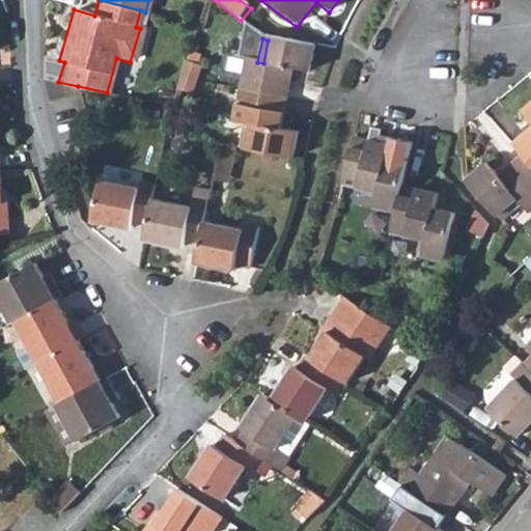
[(308,76),(313,51),(268,40),(263,63),(257,62),(245,60),(239,92),(284,103),(290,73),(308,76)]
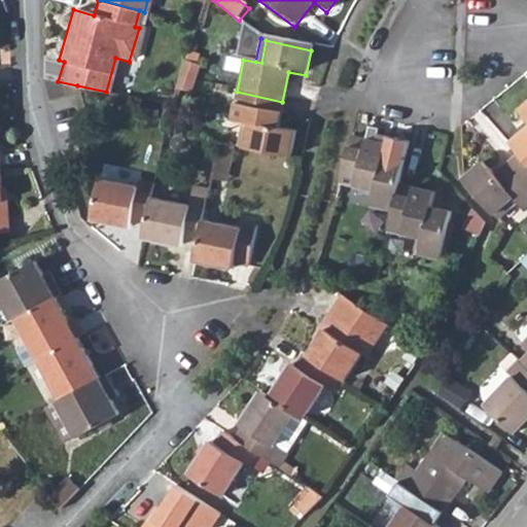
[(201,56),(189,53),(181,78),(199,82),(204,68),(198,66),(201,56)]
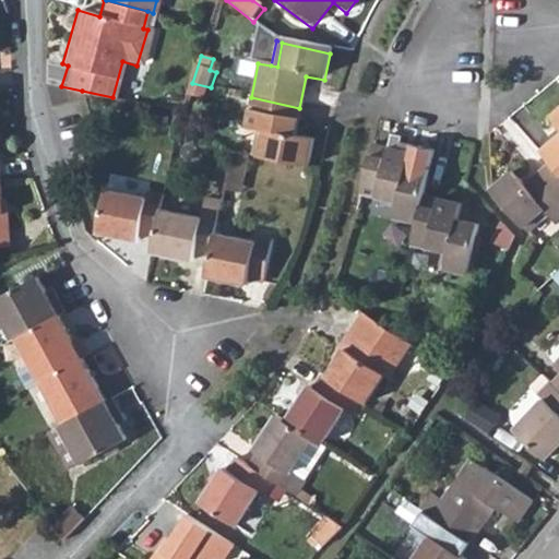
[(211,87),(192,83),(185,105),(192,107),(194,100),(205,104),(211,87)]
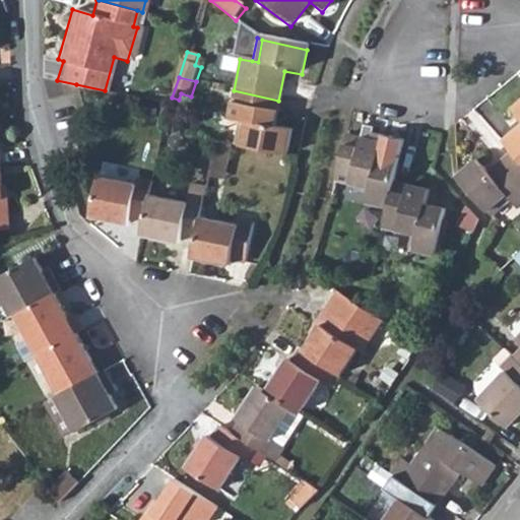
[(272,129),(278,101),(234,90),(226,121),(240,124),(246,125),(241,148),(284,157),(290,132),(272,129)]
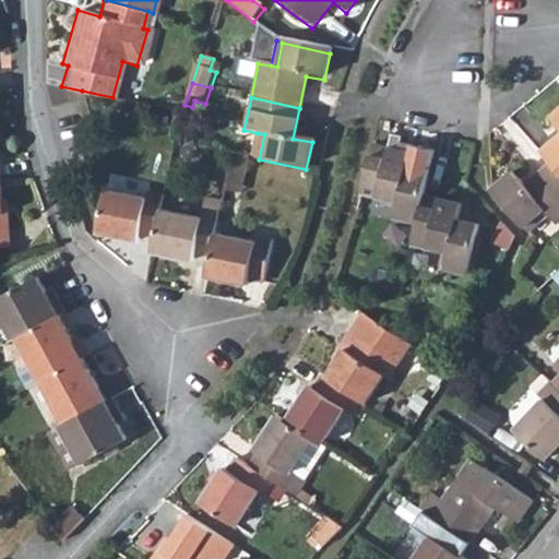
[(558,115),(550,123),(558,133),(558,139),(537,156),(548,168),(558,180),(558,115)]
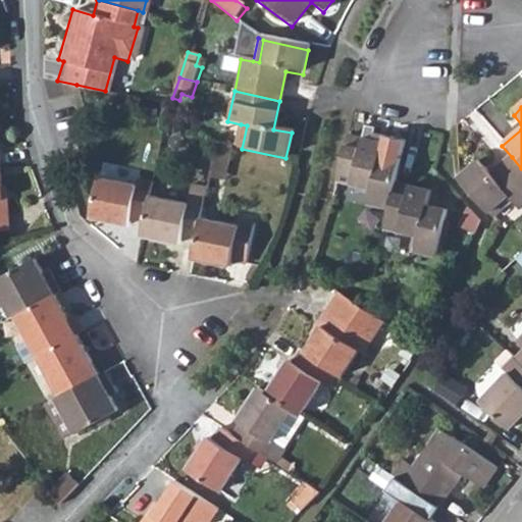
[(241,124),(236,147),(242,149),(247,125),(241,124)]
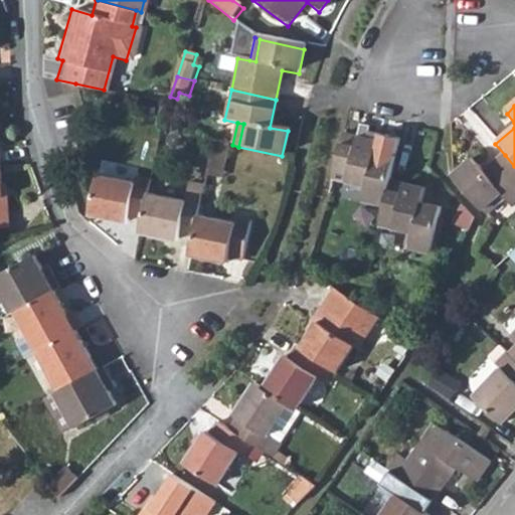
[(374,142),(341,133),(329,193),(380,205),(387,179),(391,161),(391,160),(371,156),(374,142)]
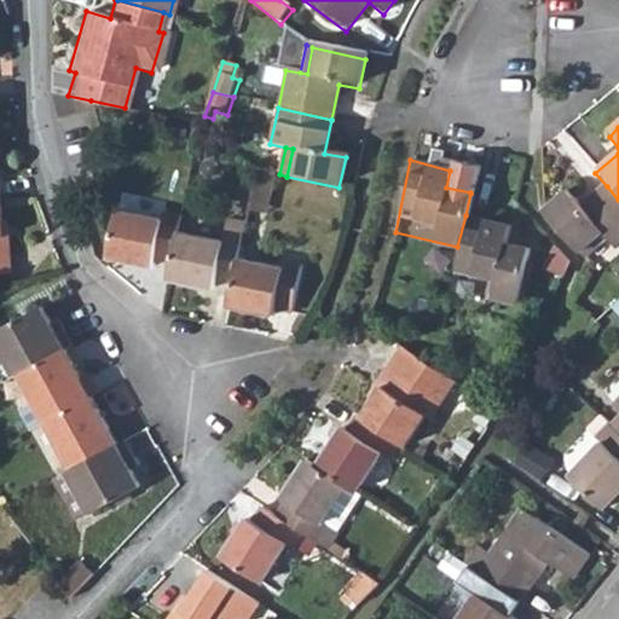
[(266,215),(276,173),(258,169),(248,212),(266,215)]
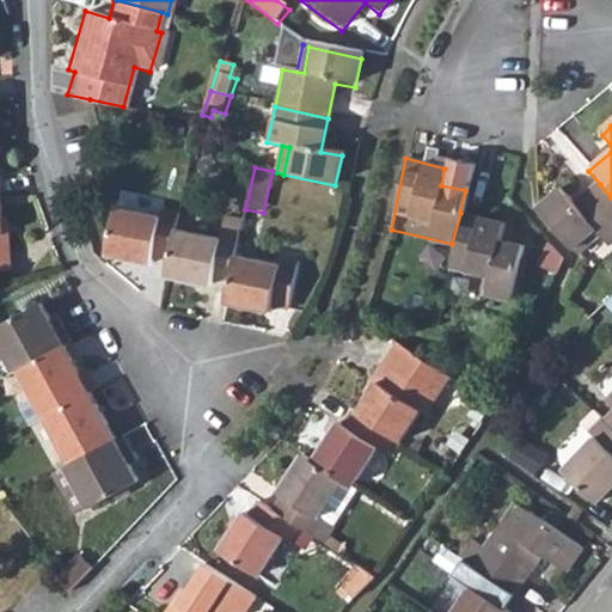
[(606,250),(611,244),(611,197),(600,184),(571,208),(556,191),(537,209),(573,251),(593,234),(598,240),(606,250)]
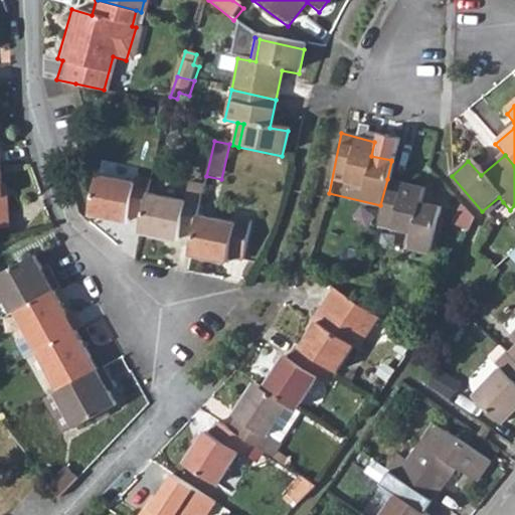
[(128,218),(141,221),(147,196),(150,183),(135,180),(134,186),(97,178),(90,216),(126,224),(128,218)]
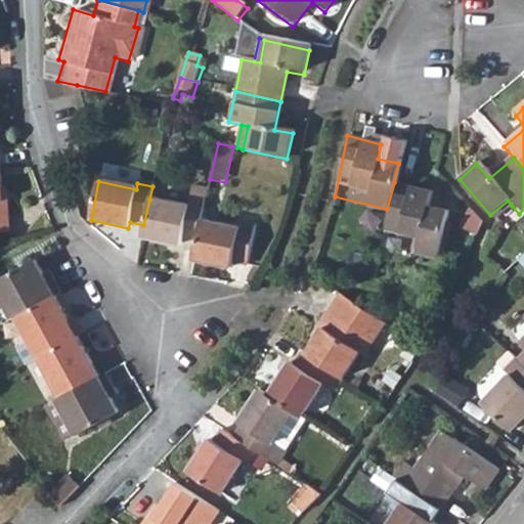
[(430,191),(394,182),(387,209),(383,227),(419,236),(415,251),(433,255),(444,212),(426,207),(430,191)]
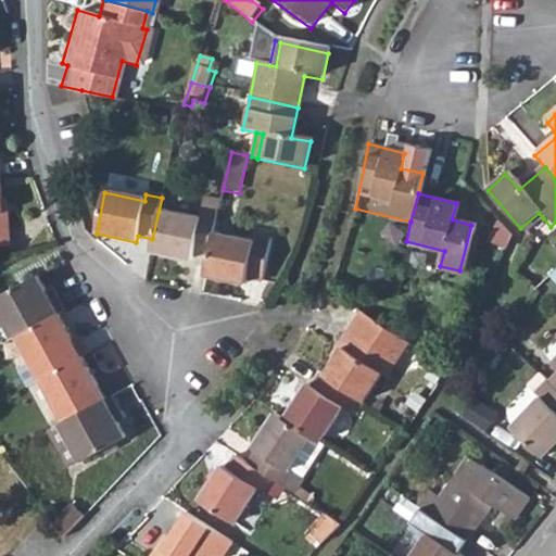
[(191,257),(209,261),(213,238),(220,203),(203,201),(199,220),(159,212),(152,239),(150,254),(190,263),(191,257)]
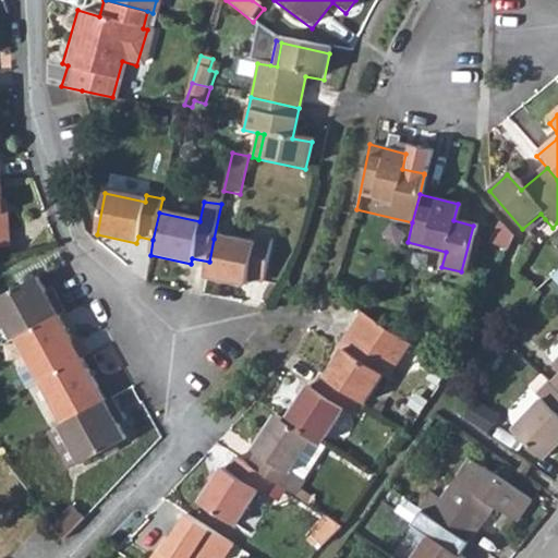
[(528,234),(545,219),(541,214),(522,229),(528,234)]
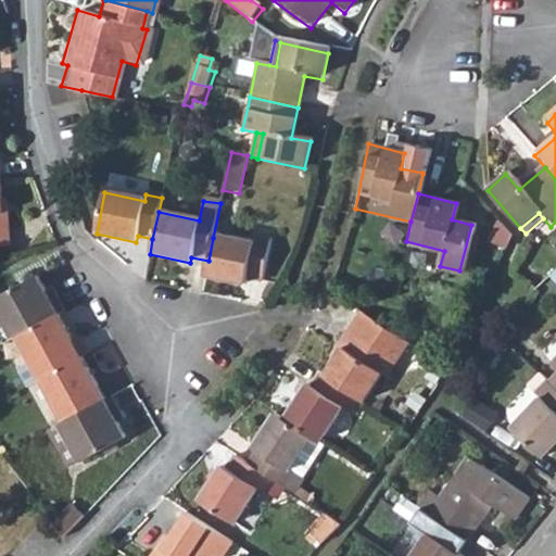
[(253,247),(213,238),(209,261),(204,279),(244,288),(245,282),(261,286),(270,244),(253,240),(253,247)]
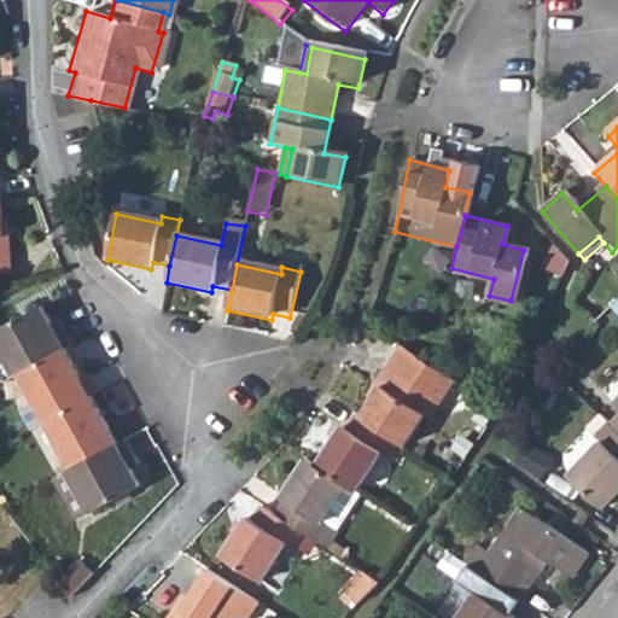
[(0,321),(0,356),(9,373),(15,369),(59,345),(65,343),(50,316),(45,320),(35,303),(0,321)]
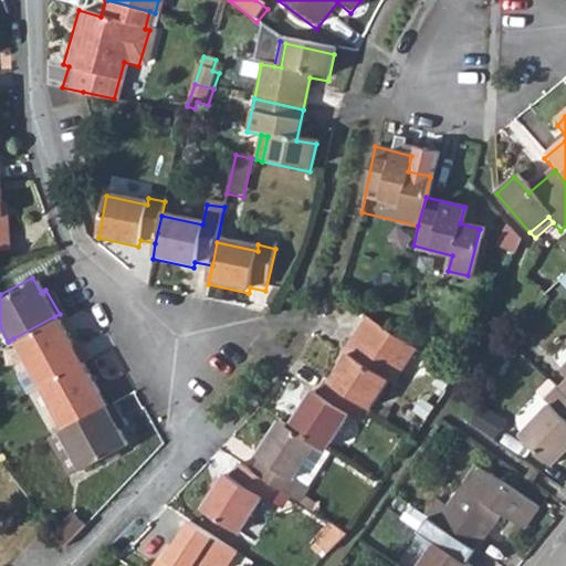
[(13,338),(38,384),(79,362),(88,357),(80,341),(70,345),(54,316),(13,338)]
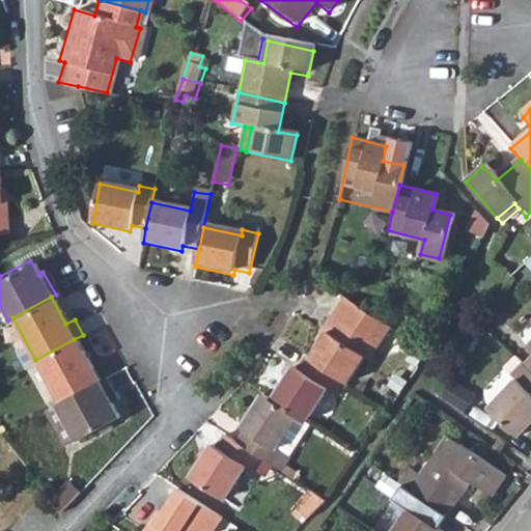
[(370,359),(392,326),(369,311),(346,297),(325,329),(329,332),(312,357),(343,376),(350,381),(366,356),(370,359)]
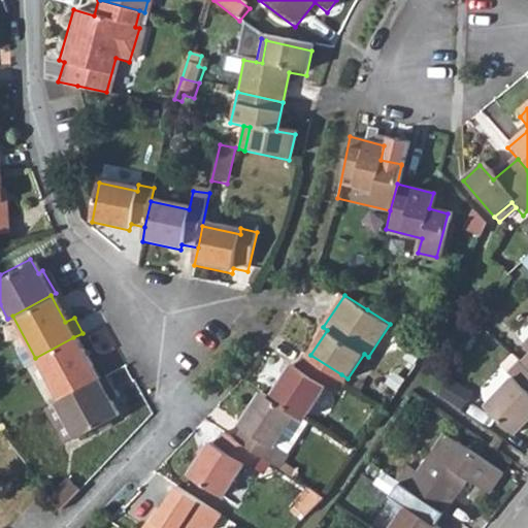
[(96,378),(73,337),(35,358),(57,399),(96,378)]
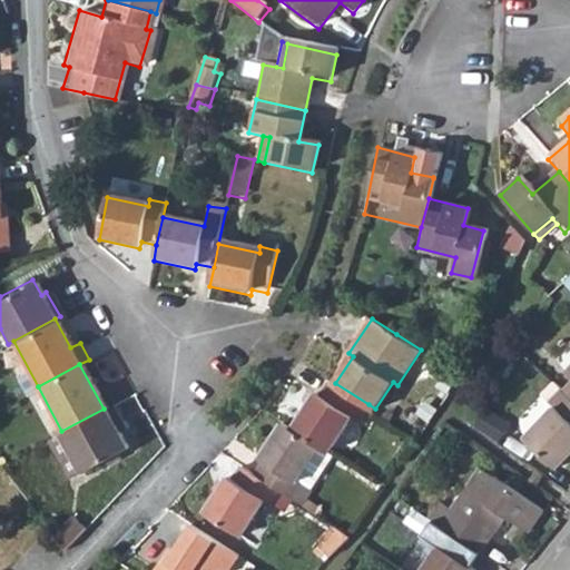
[(569,365),(560,376),(567,383),(557,393),(559,395),(569,406),(569,365)]
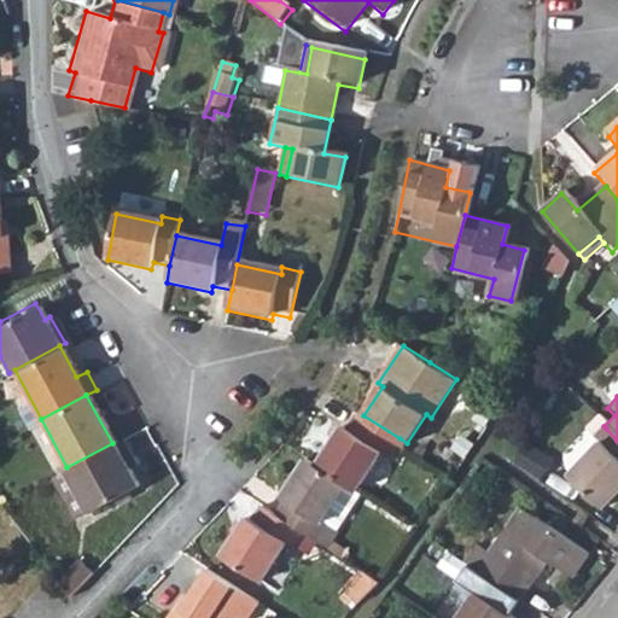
[(389,454),(400,438),(363,415),(359,412),(348,427),(343,425),(318,462),(349,483),(357,489),(383,450),(389,454)]
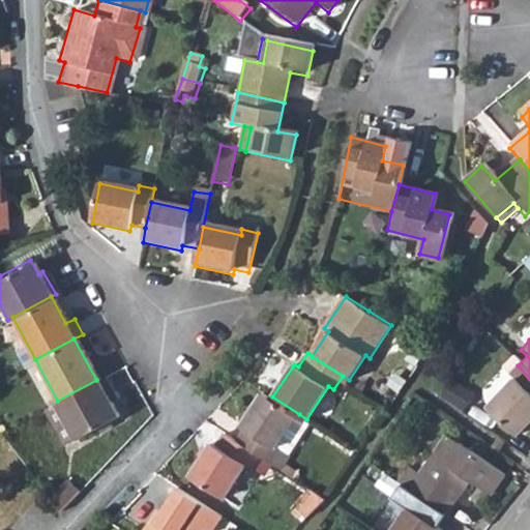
[(529,378),(520,367),(506,380),(511,385),(483,411),(510,438),(529,418),(529,378)]
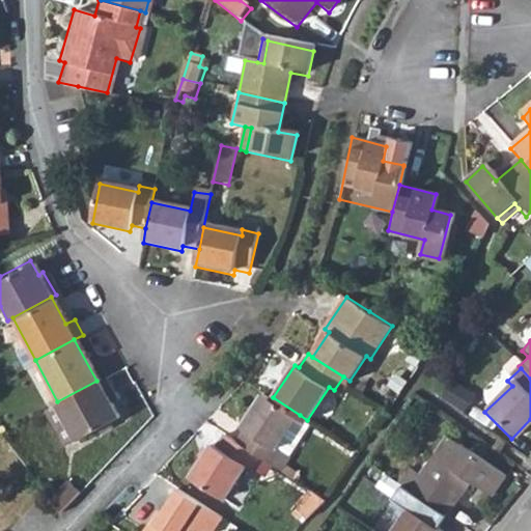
[(115,401),(102,378),(96,381),(57,401),(43,409),(61,443),(72,437),(75,441),(116,418),(109,404),(115,401)]
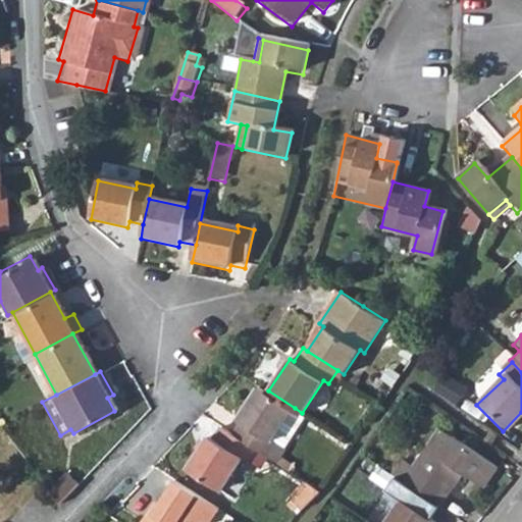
[(274,439),(295,408),(268,390),(261,386),(239,420),(243,422),(236,433),(257,448),(269,456),(279,442),(274,439)]
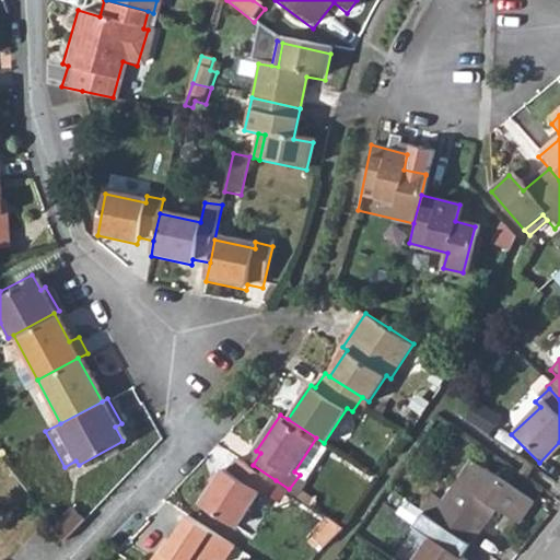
[(265,496),(276,480),(253,465),(238,455),(229,470),(224,467),(200,502),(238,527),(260,492),(265,496)]
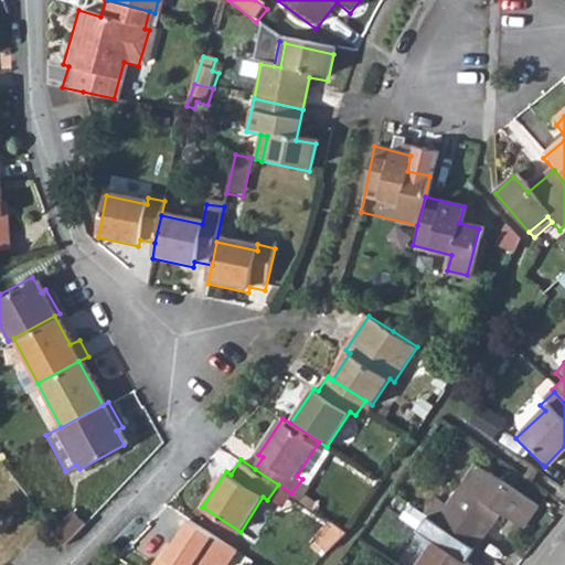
[(434,493),(420,511),(437,524),(471,551),(472,552),(499,519),(519,534),(534,515),(470,465),(444,500),(434,493)]
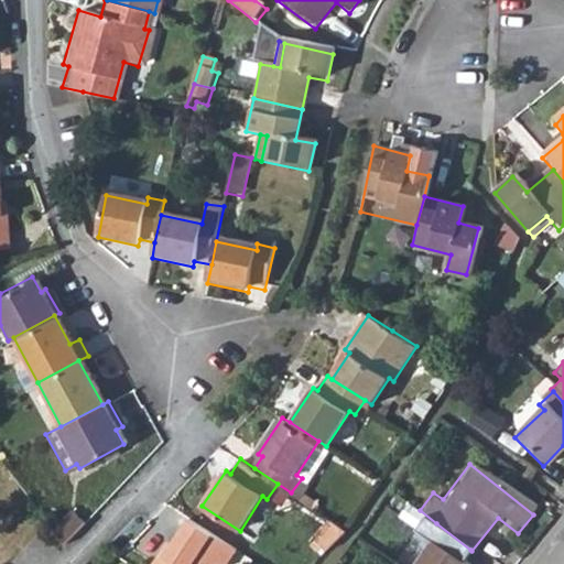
[(546,496),(540,505),(548,510),(554,501),(546,496)]
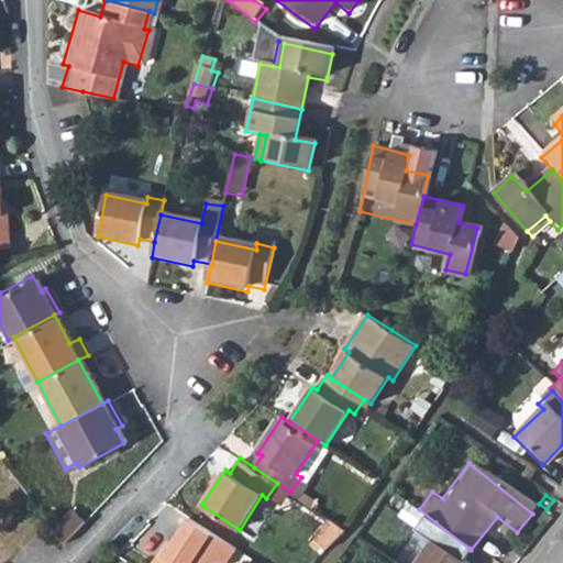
[(69,505),(48,525),(61,541),(83,519),(69,505)]
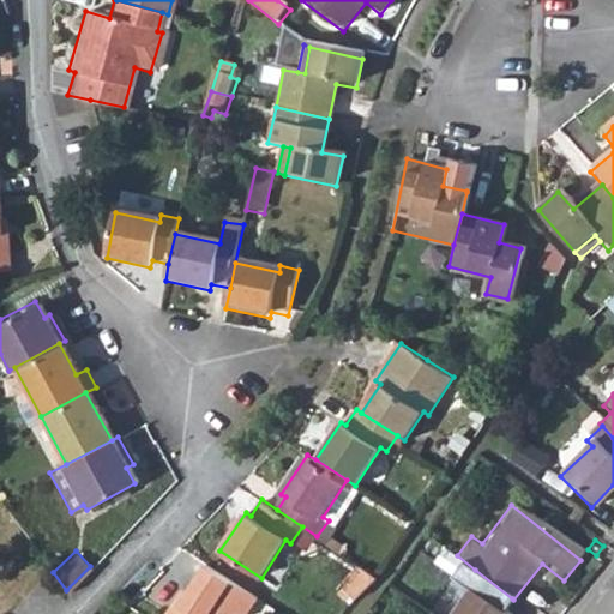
[(175,601),(166,613),(238,613),(240,612),(242,613),(247,613),(259,596),(208,564),(180,603),(175,601)]
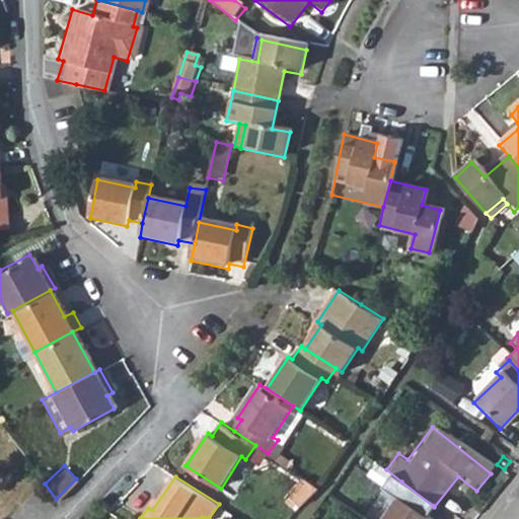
[(318,487),(305,478),(290,495),(300,505),(318,487)]
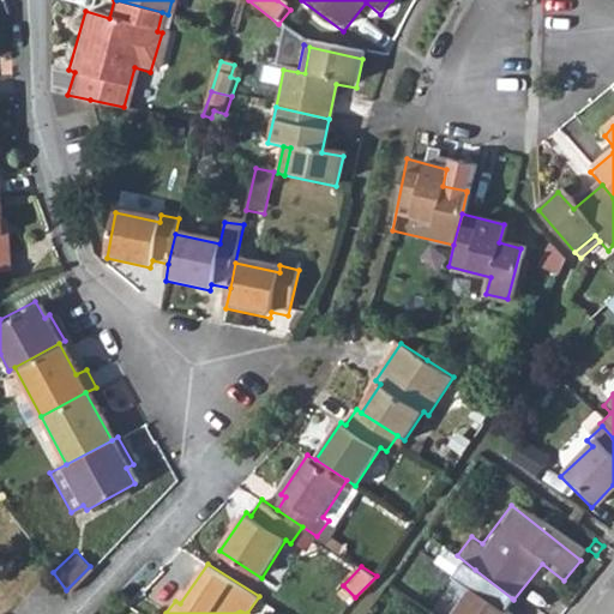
[(501,613),(500,613),(512,599),(475,570),(464,584),(471,591),(451,613),(501,613)]
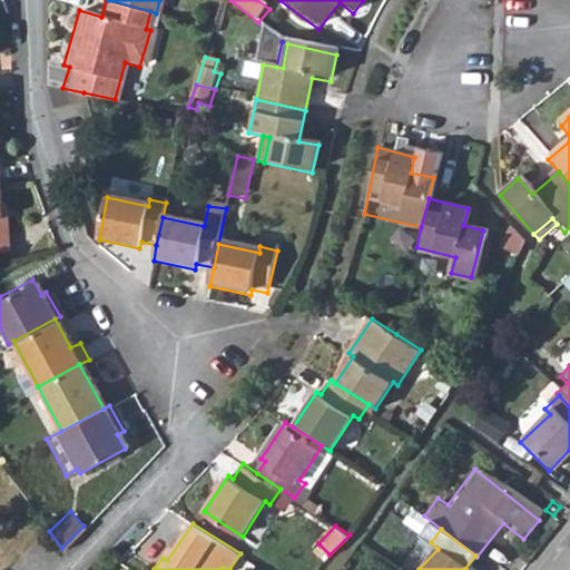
[(163,558),(167,560),(175,549),(172,547),(163,558)]
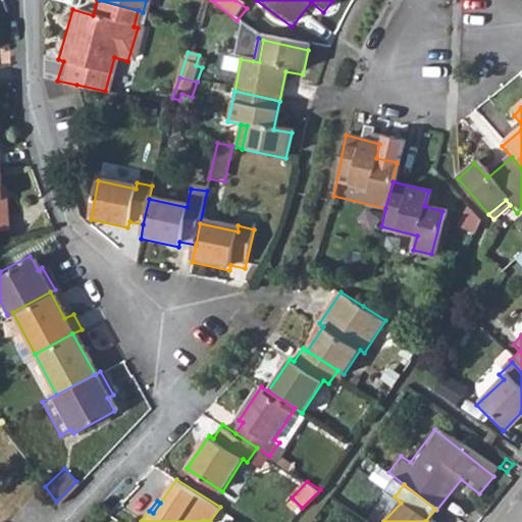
All buildings are outlined.
